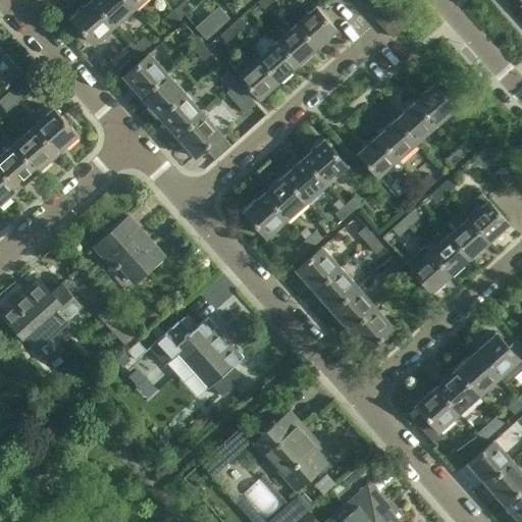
[(114,27),(90,0),(70,17),(94,45),(114,27)]
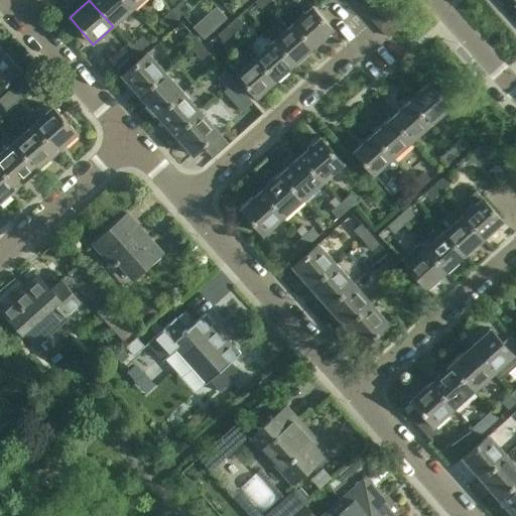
[(89,0),(113,26),(133,9),(125,0),(89,0)]
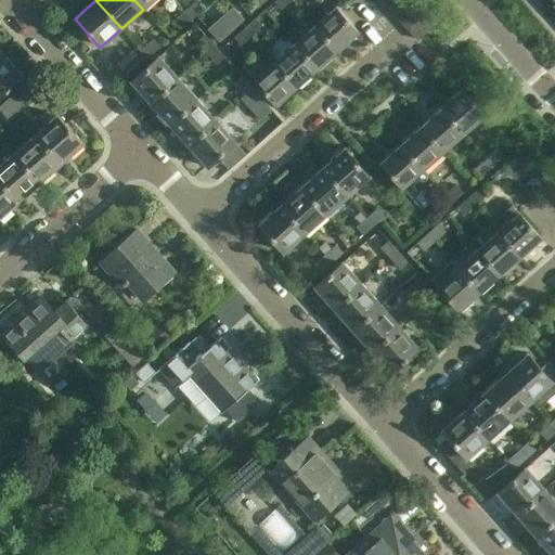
[(134,0),(143,10),(153,0),(134,0)]
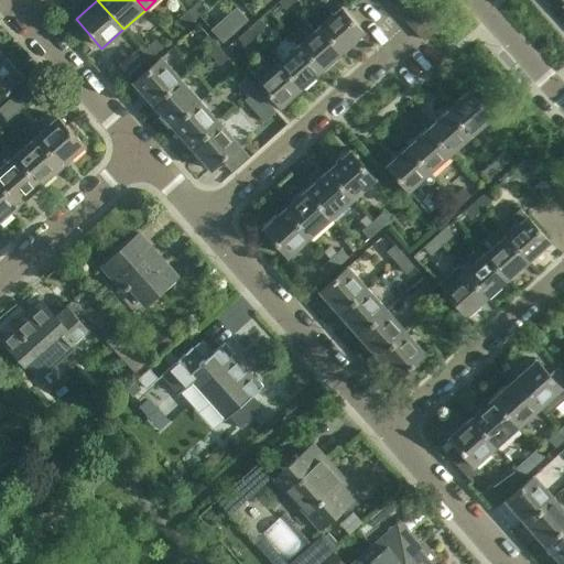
[(248,12),(252,17),(270,0),(256,0),(258,2),(248,12)]
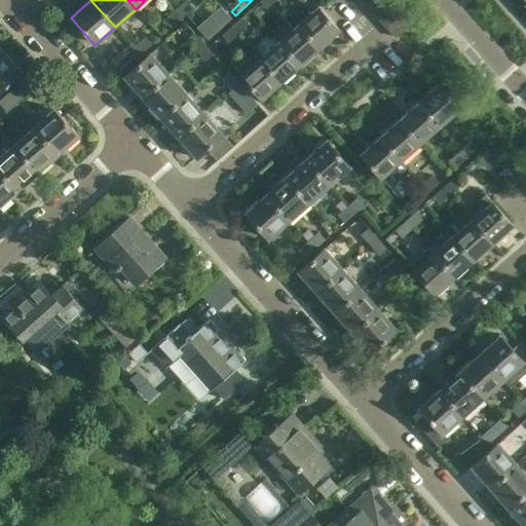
[(261,0),(260,2),(266,9),(276,1),(274,0),(261,0)]
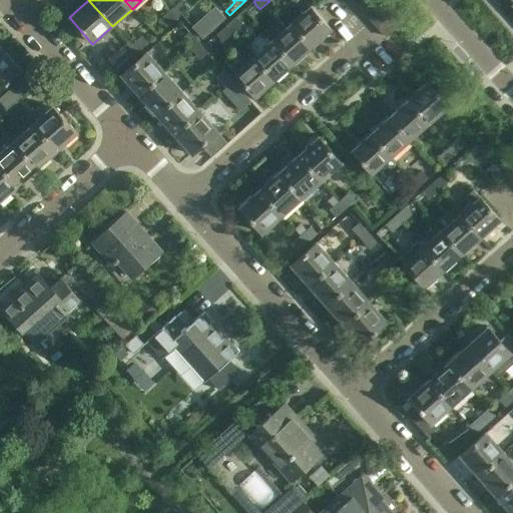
[(362,10),(373,0),(355,0),(354,2),(362,10)]
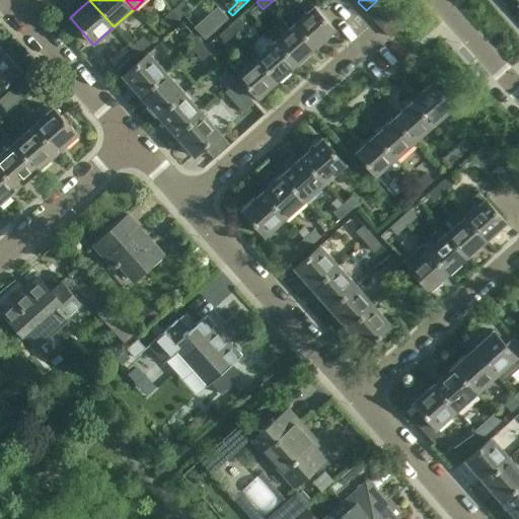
[(189,9),(182,2),(171,11),(177,18),(189,9)]
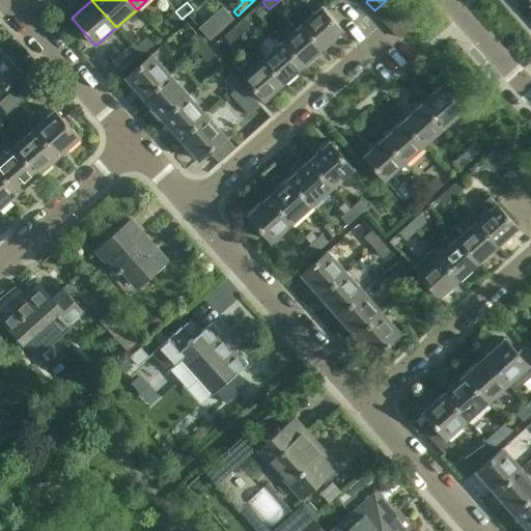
[(322,50),(341,32),(320,8),(301,26),(322,50)]
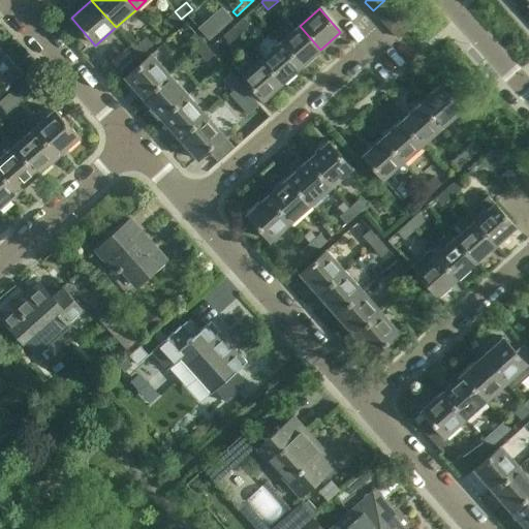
[(164,21),(170,28),(181,19),(175,11),(164,21)]
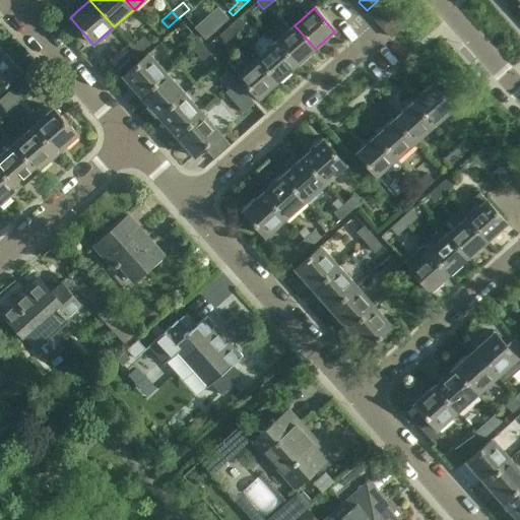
[(246,24),(239,17),(228,26),(235,35),(246,24)]
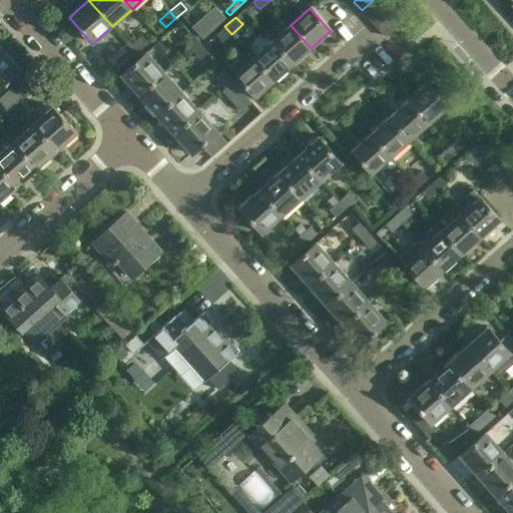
[(293,64),(311,48),(291,25),(272,41),(293,64)]
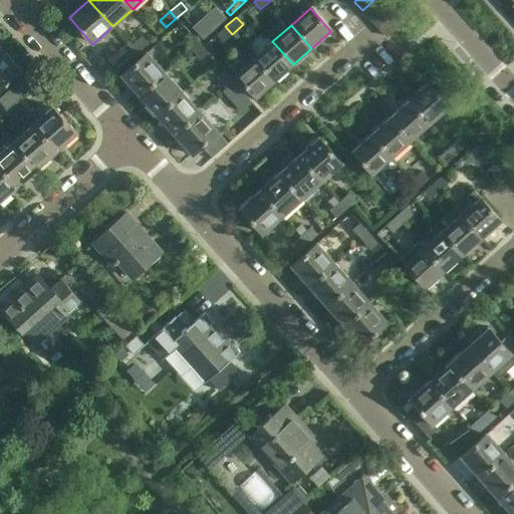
[(215,35),(223,43),(232,34),(225,26),(215,35)]
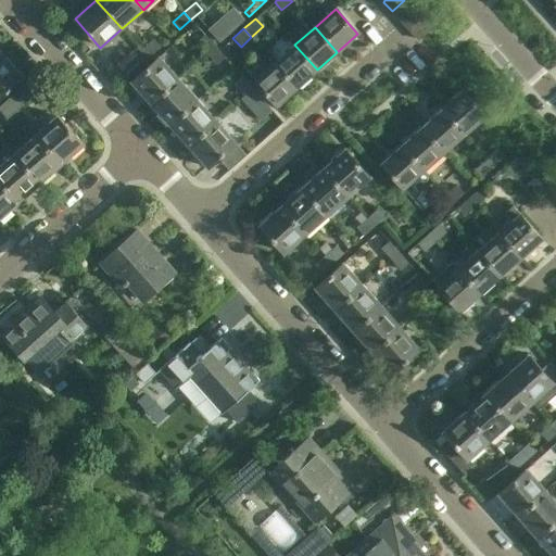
[(205,35),(197,42),(206,53),(215,47),(205,35)]
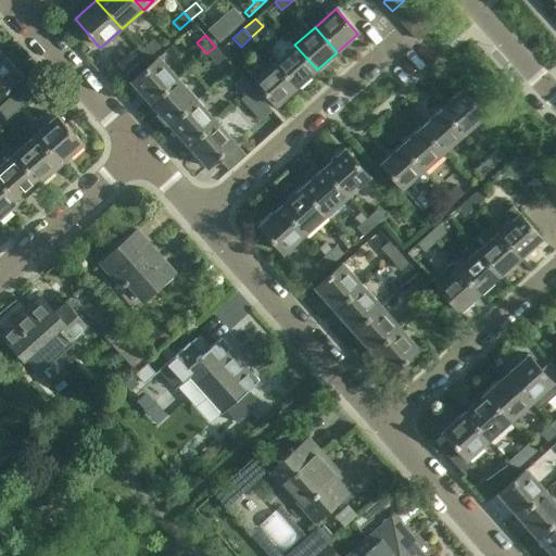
[(148,58),(159,48),(152,39),(141,49),(148,58)]
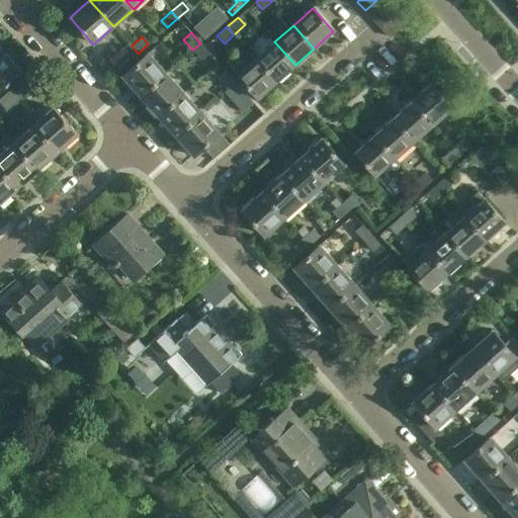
[(276,82),(295,65),(274,41),(256,59),(276,82)]
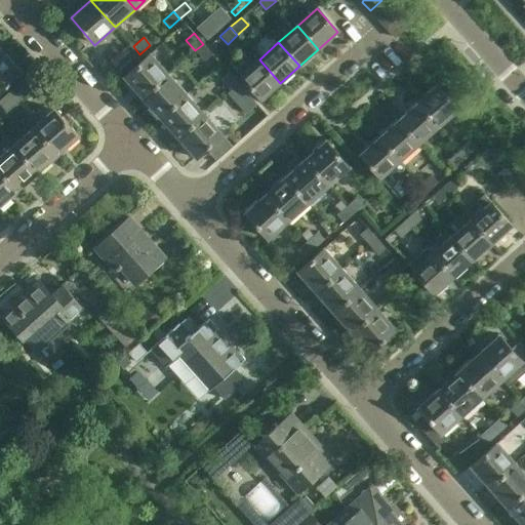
[(120,73),(139,54),(133,46),(131,44),(111,63),(120,73)]
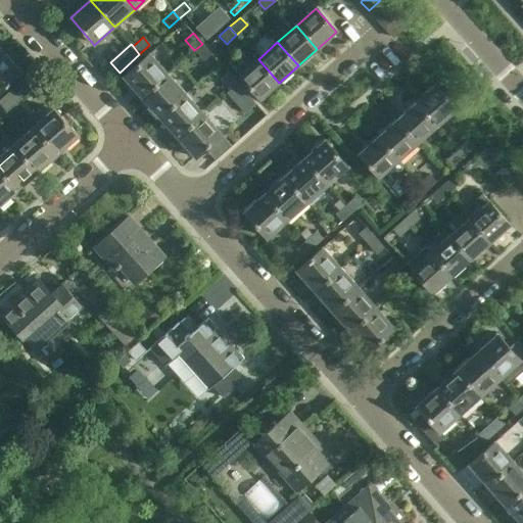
[(203,61),(211,54),(202,44),(194,50),(203,61)]
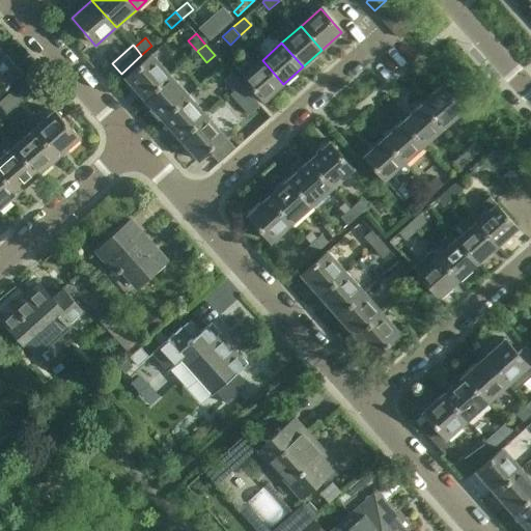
[(3,54),(0,56),(0,93),(22,75),(3,54)]
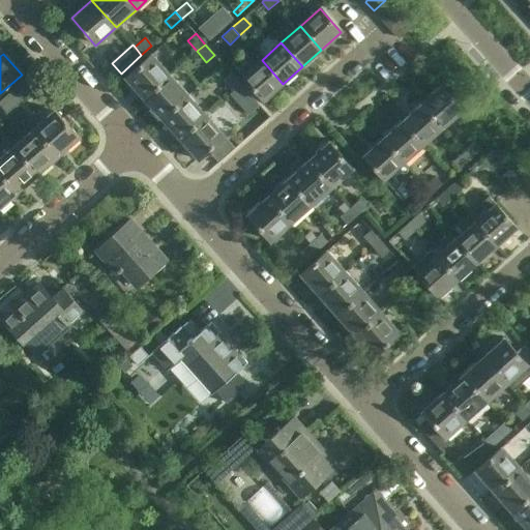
[(143,99),(170,76),(151,55),(124,79),(143,99)]
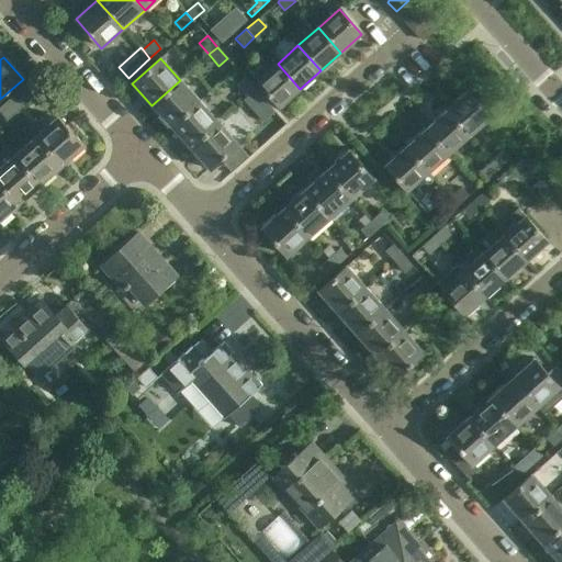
[(300,89),(278,64),(257,82),(279,107),(300,89)]
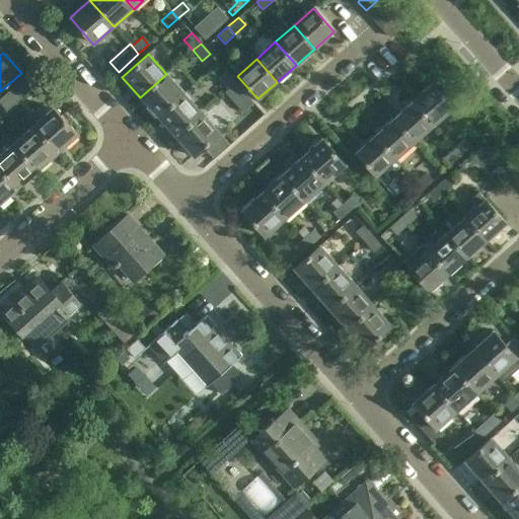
[(219,79),(228,89),(236,83),(227,72),(219,79)]
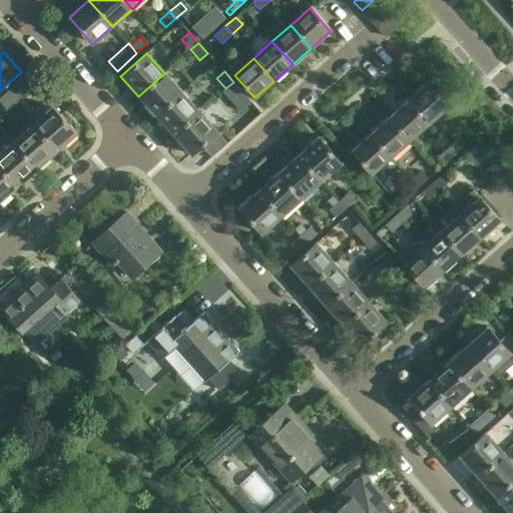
[(181,93),(164,73),(138,96),(155,116),(181,93)]
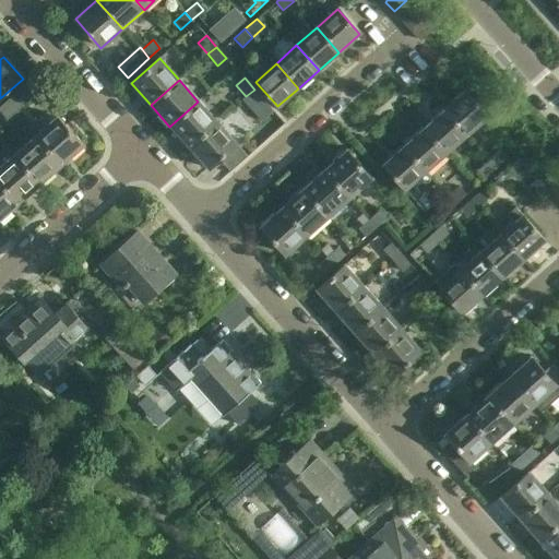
[(6,103),(15,113),(36,93),(27,83),(6,103)]
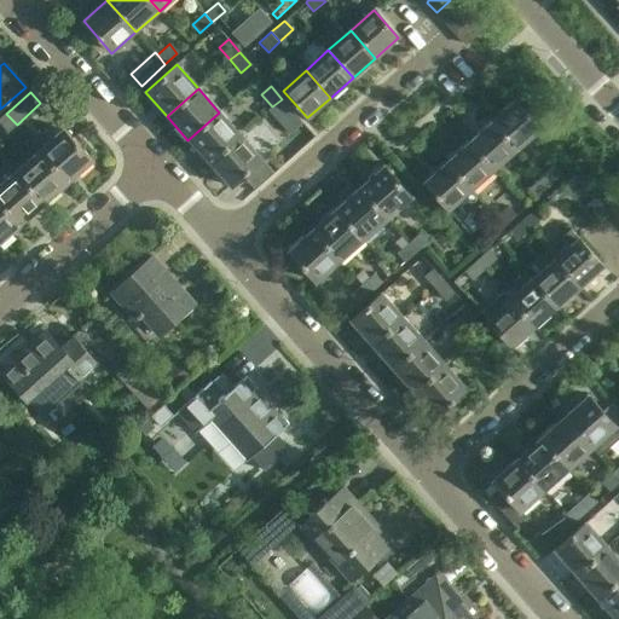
[(289,134),(302,122),(282,99),(272,106),(268,110),(289,134)]
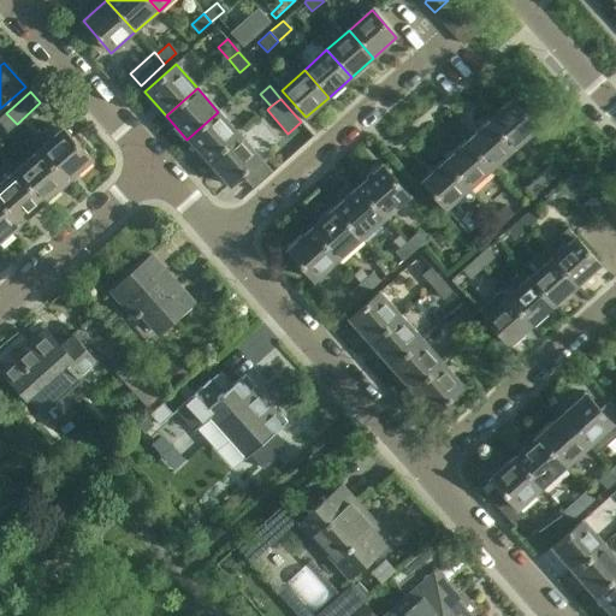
[(515,149),(537,130),(513,102),(490,122),(515,149)]
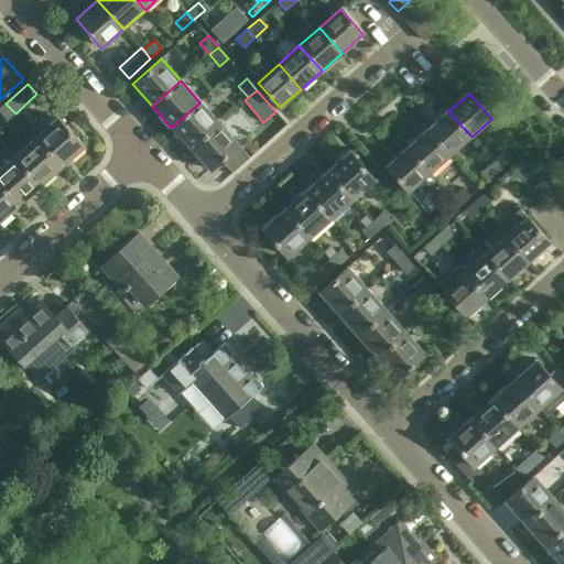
[(171,128),(190,149),(218,123),(199,102),(171,128)]
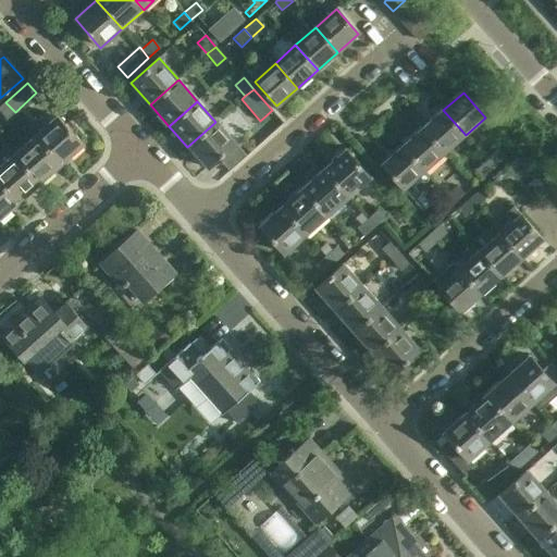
[(15,112),(5,102),(0,107),(0,111),(7,120),(15,112)]
